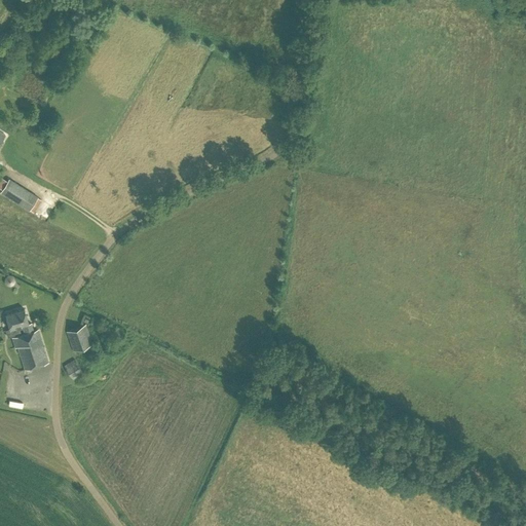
[(29,211),(37,197),(9,180),(1,193),(29,211)]
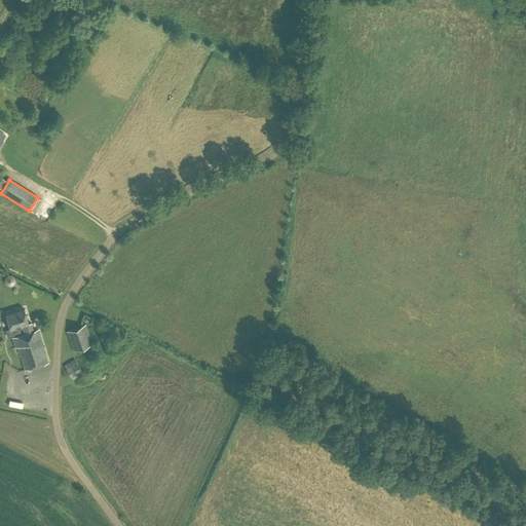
[(8,285),(15,288),(19,282),(11,278),(8,285)]
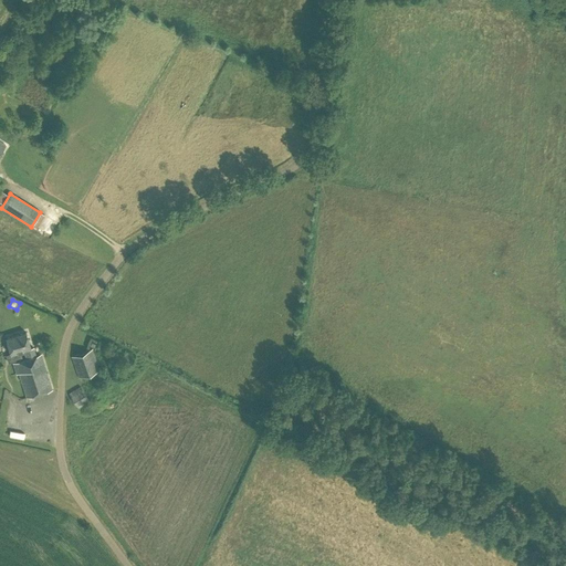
[(30,349),(25,334),(4,339),(10,354),(7,355),(9,363),(12,363),(17,376),(20,375),(27,398),(52,389),(41,355),(35,357),(32,348),(30,349)]
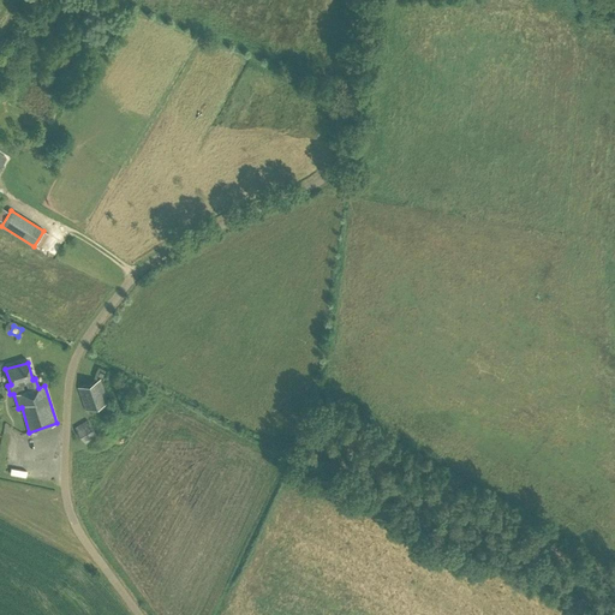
[(85,411),(108,402),(100,380),(77,388),(85,411)]
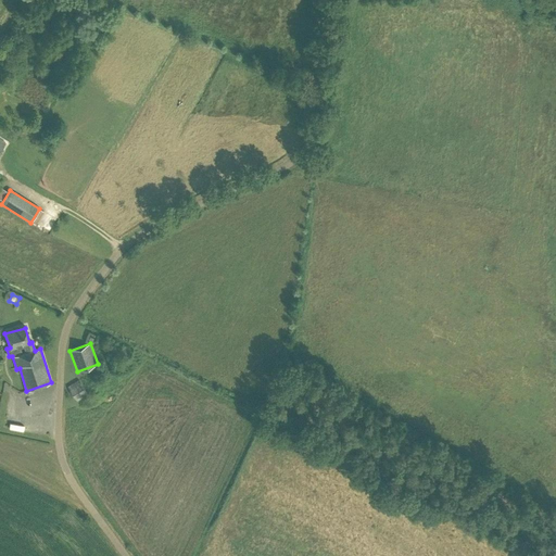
[(76,401),(87,394),(78,380),(67,388),(76,401)]
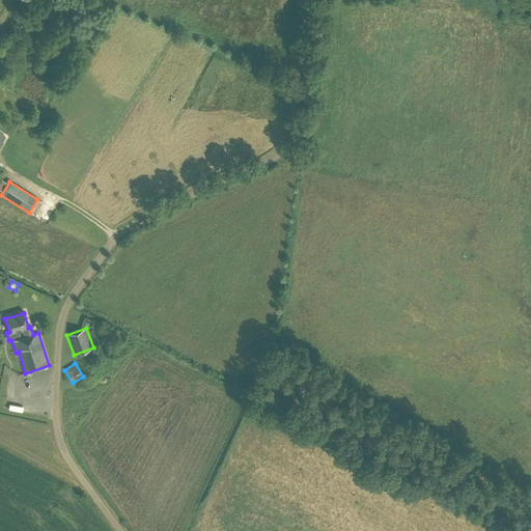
All buildings are outlined.
